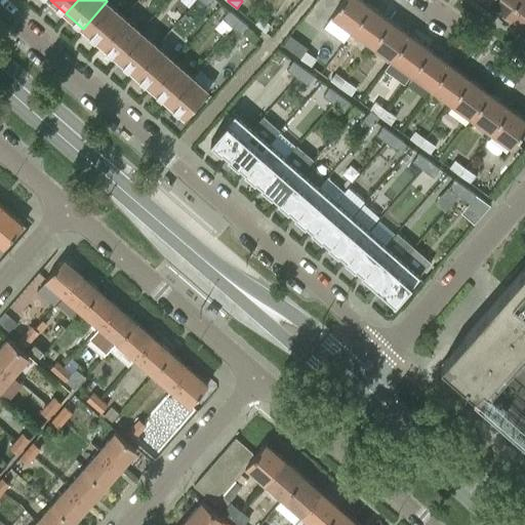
[(363,0),(342,0),(332,14),(353,30),(371,5),(363,0)]
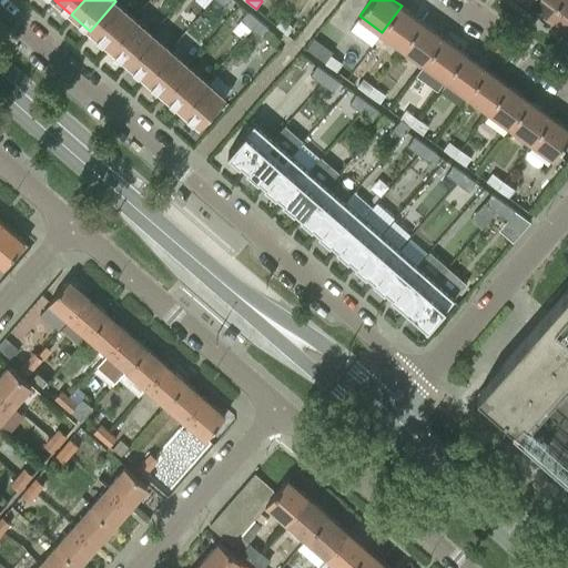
[(527,0),(527,1),(548,17),(560,0),(527,0)]
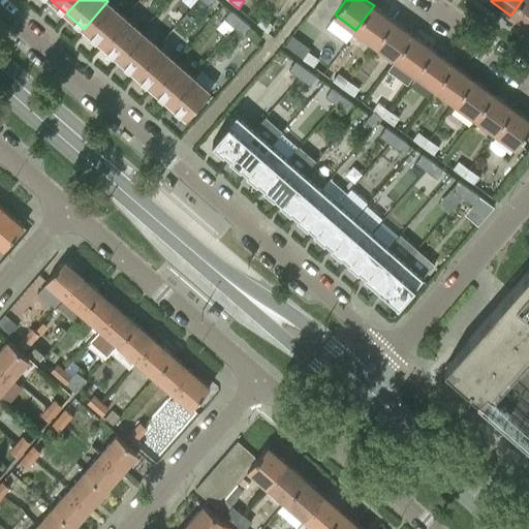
[(528,0),(522,0),(510,16),(528,29),(528,0)]
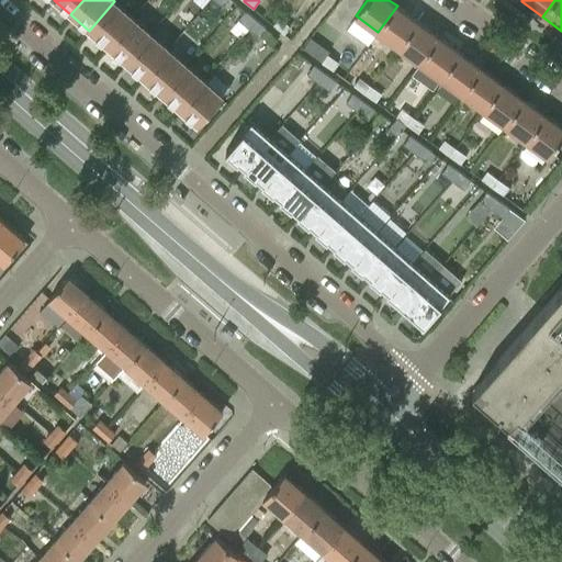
[(114,1),(89,31),(107,46),(133,17),(114,1)]
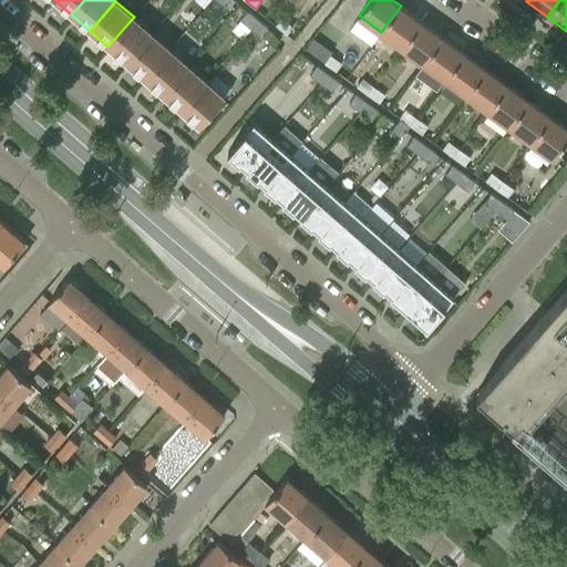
[(401,6),(381,32),(402,48),(422,21),(401,6)]
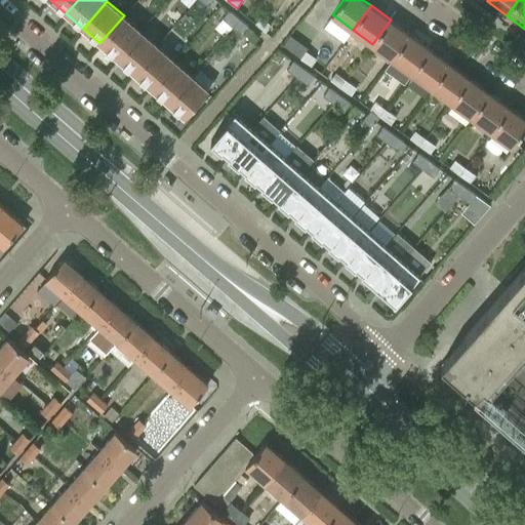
[(221,18),(232,27),(239,18),(229,10),(221,18)]
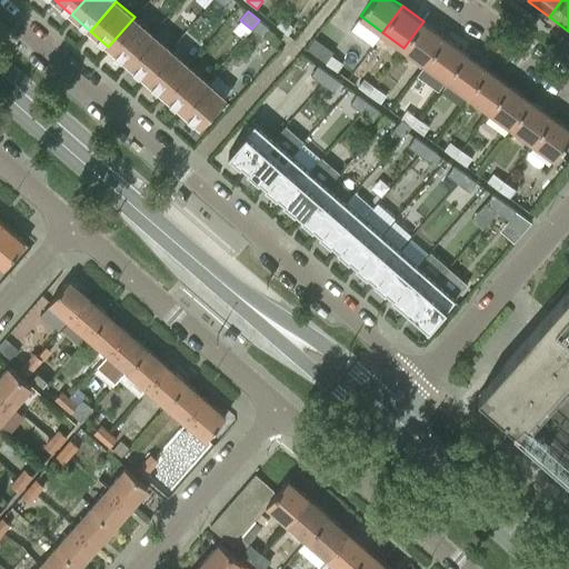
[(135,17),(108,47),(127,62),(152,32),(135,17)]
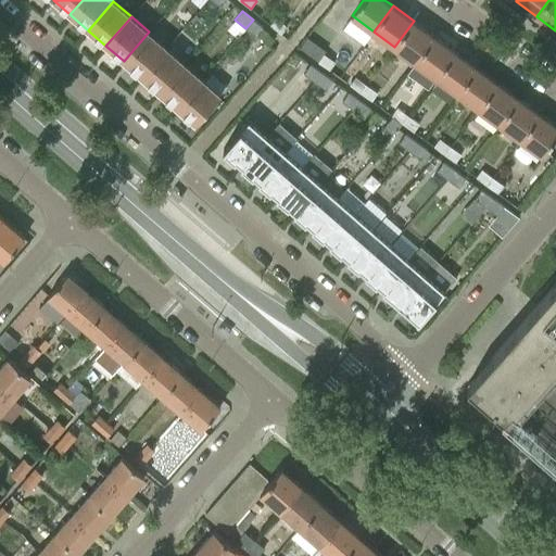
[(281,35),(288,26),(277,17),(270,25),(281,35)]
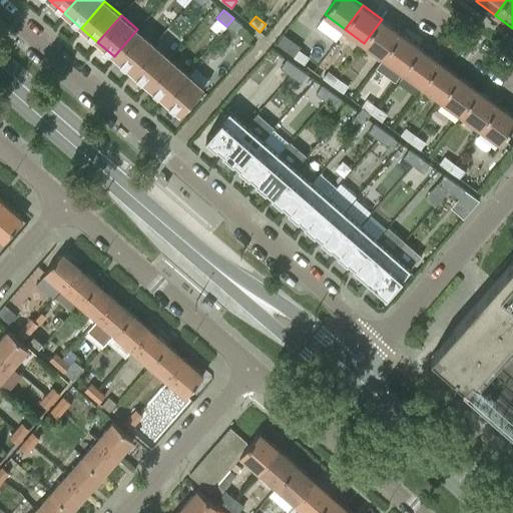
[(233,18),(226,26),(236,34),(243,26),(233,18)]
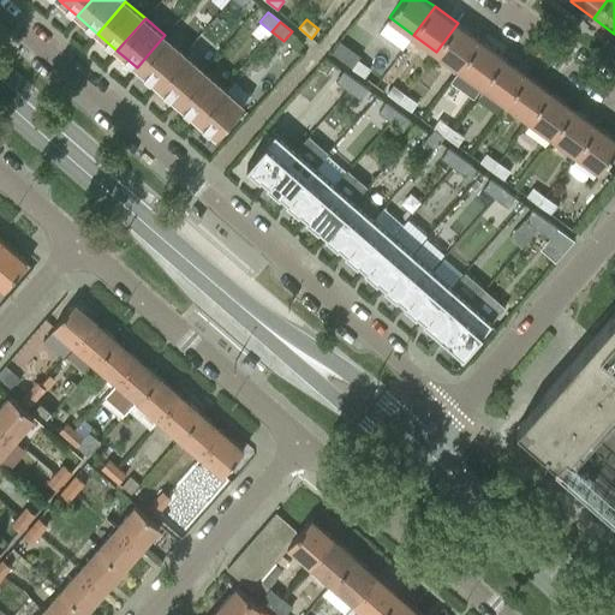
[(458,23),(436,52),(459,70),(481,41),(458,23)]
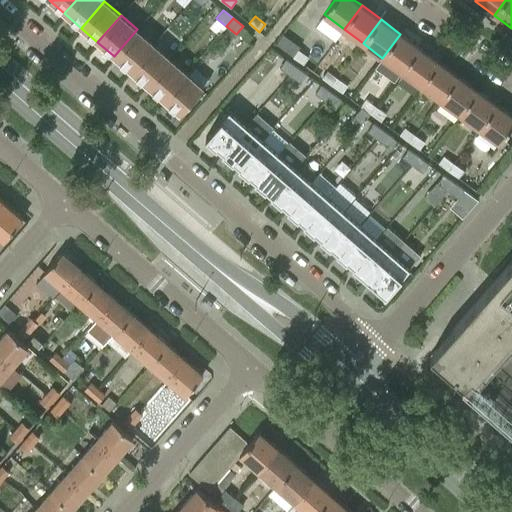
[(137,29),(114,56),(130,71),(154,44),(137,29)]
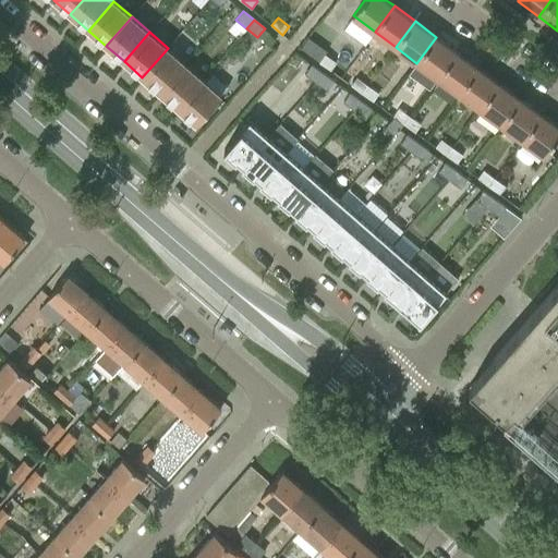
[(264,40),(270,45),(276,39),(269,34),(264,40)]
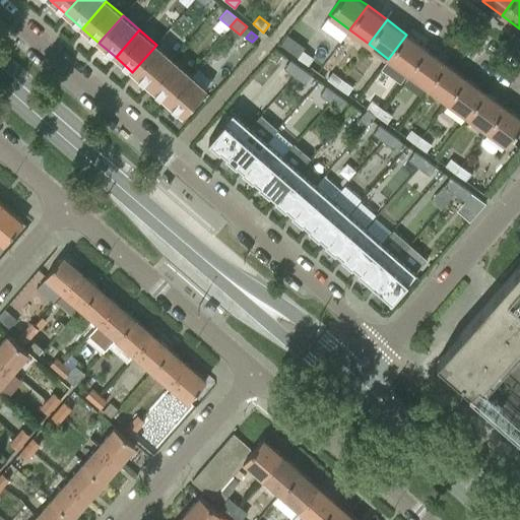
[(287,31),(280,42),(298,53),(306,44),(287,31)]
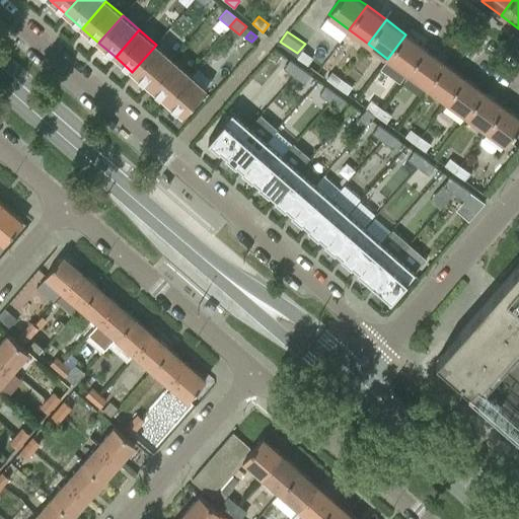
[(387,59),(380,69),(398,83),(406,72),(408,73),(426,49),(405,34),(387,59)]
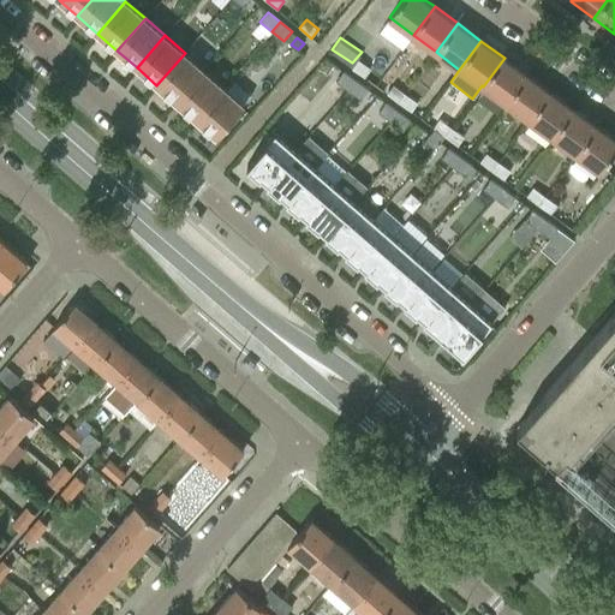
[(185,53),(156,85),(175,102),(204,70),(185,53)]
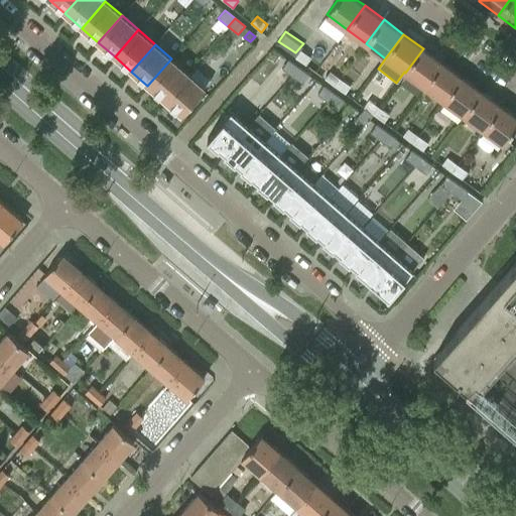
[(423,48),(405,73),(424,87),(442,62),(423,48)]
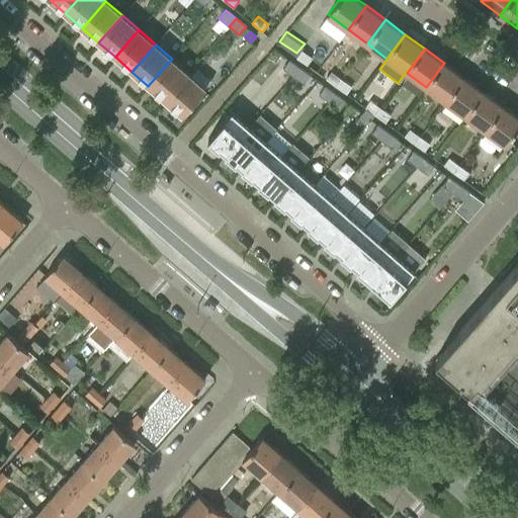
[(301,50),(295,58),(307,65),(313,57),(301,50)]
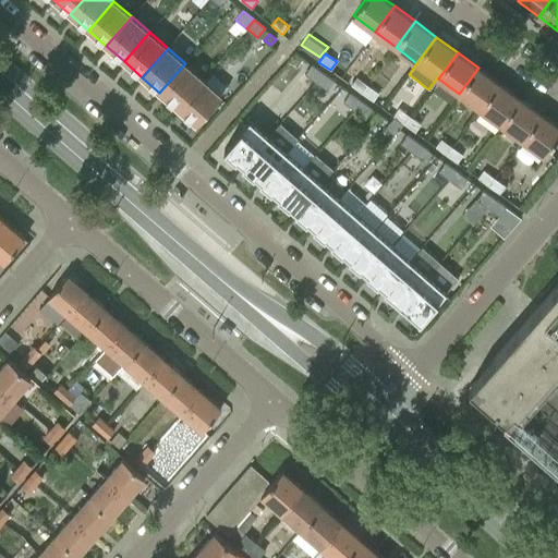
[(185,63),(159,93),(178,108),(203,79),(185,63)]
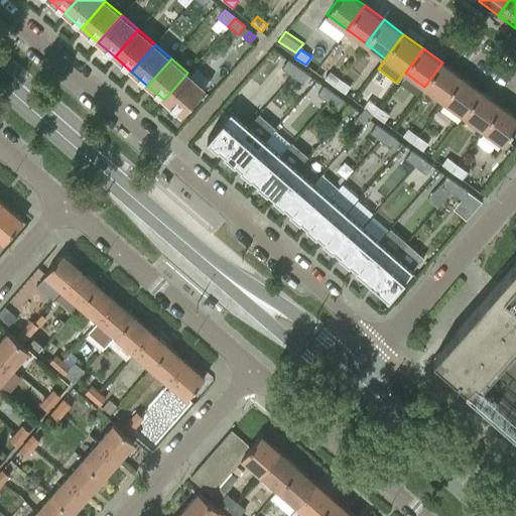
[(282,69),(292,76),(298,68),(288,59),(282,69)]
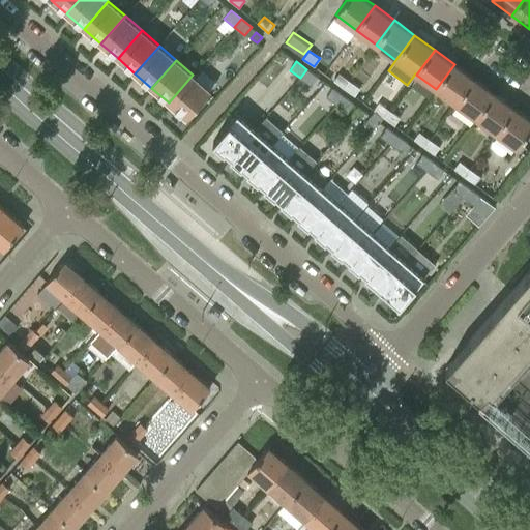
[(454,64),(436,89),(455,104),(474,79),(454,64)]
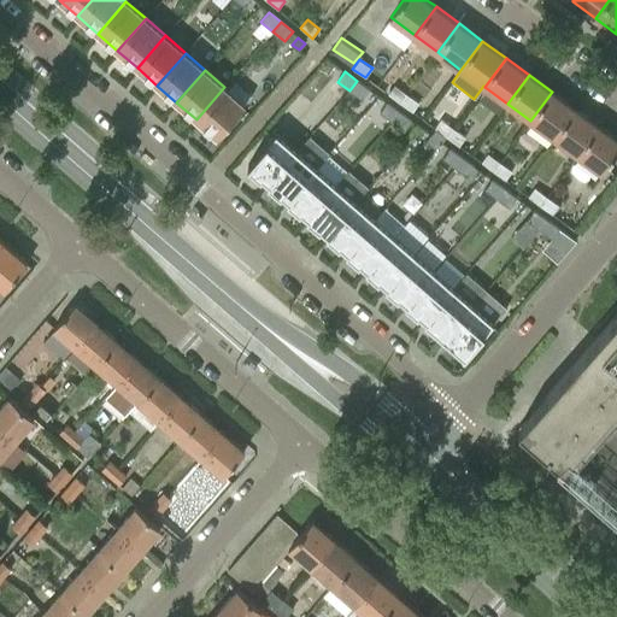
[(369,89),(357,81),(350,90),(362,100),(369,89)]
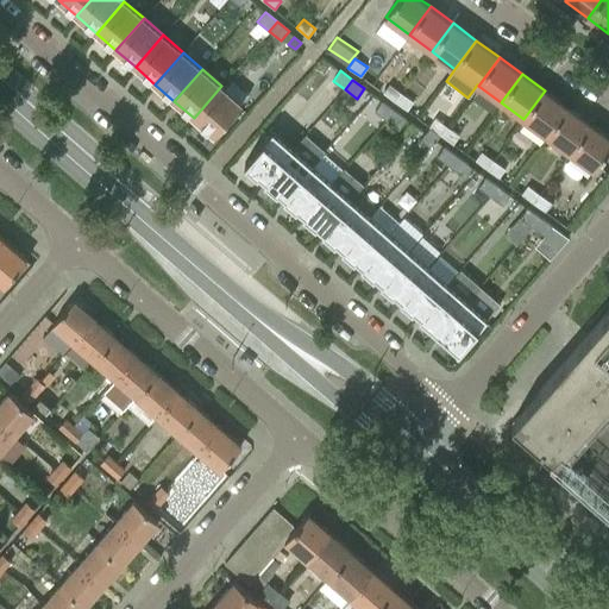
[(383,93),(395,102),(402,93),(389,85),(383,93)]
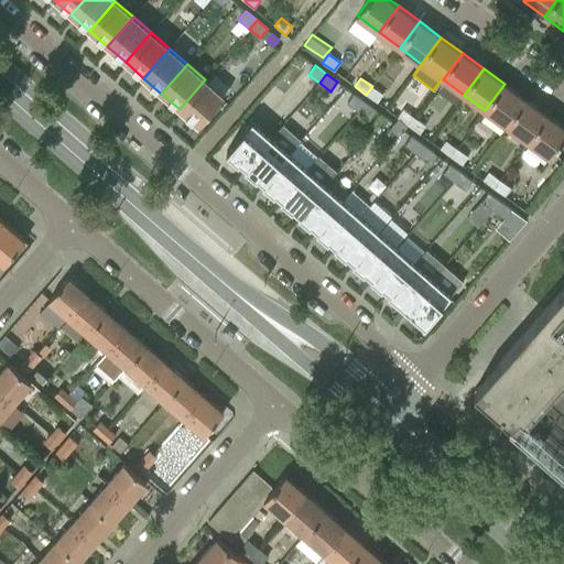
[(205,79),(180,109),(197,126),(224,96),(205,79)]
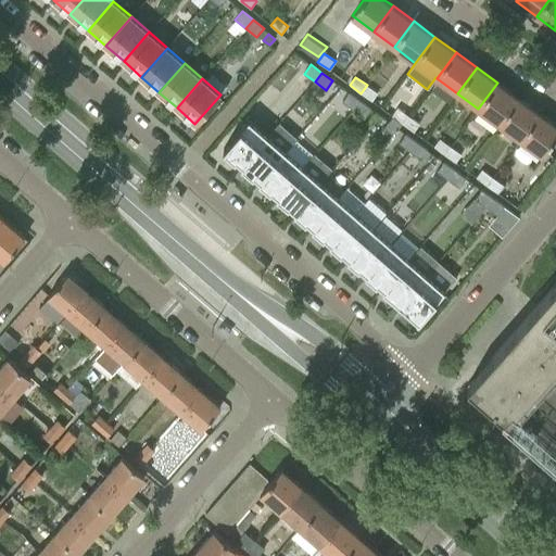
[(497,83),(478,109),(500,125),(519,99),(497,83)]
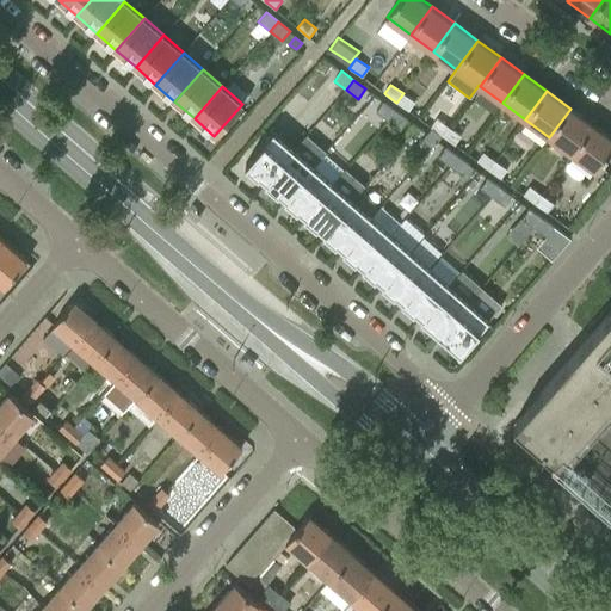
[(403,93),(396,103),(408,111),(415,102),(403,93)]
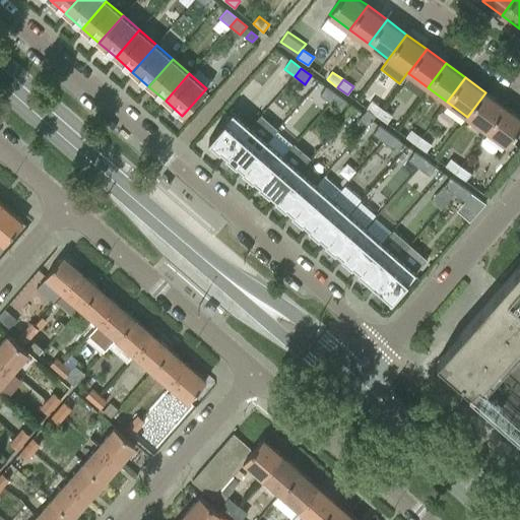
[(320,94),(330,103),(336,93),(326,86),(320,94)]
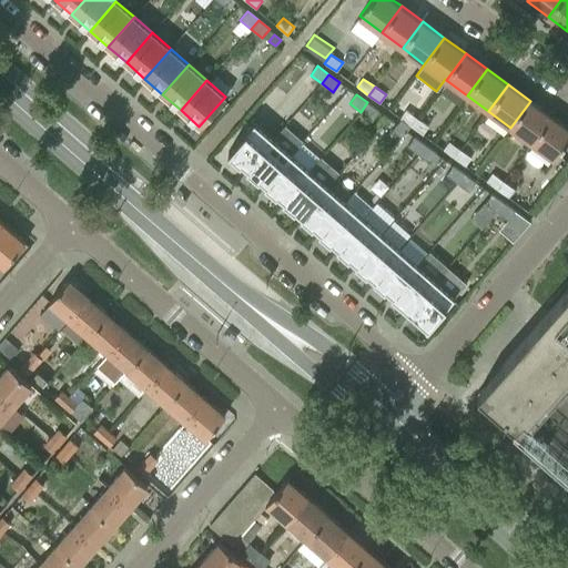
[(530,101),(510,128),(531,143),(551,117),(530,101)]
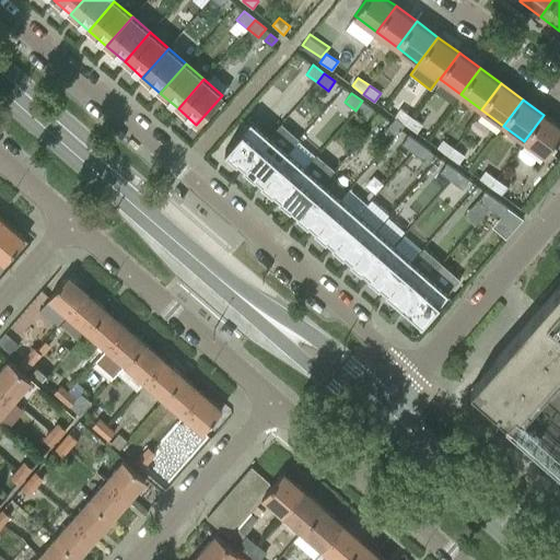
[(362,101),(356,111),(366,118),(374,109),(362,101)]
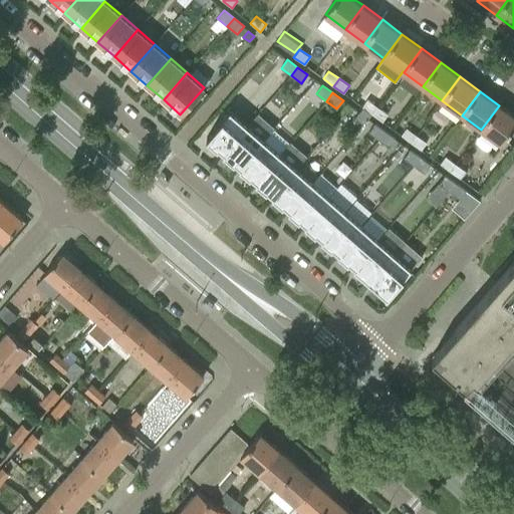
[(361,107),(372,115),(378,107),(367,99),(361,107)]
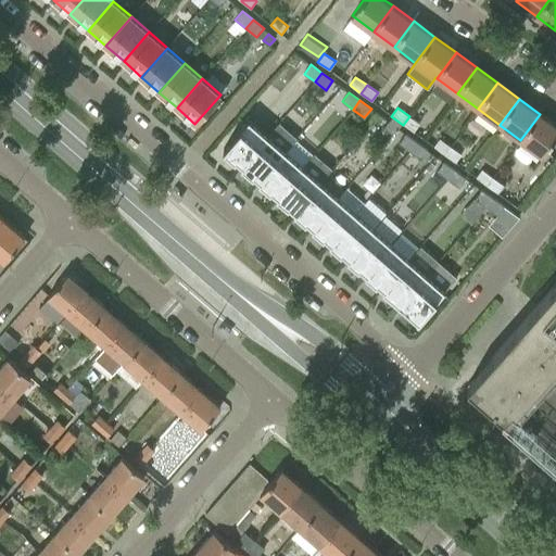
[(555,126),(540,114),(520,140),(542,156),(555,137),(555,126)]
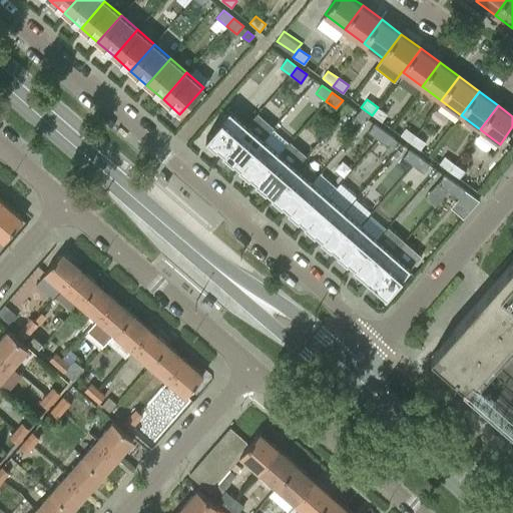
[(362,107),(354,118),(362,124),(370,113),(362,107)]
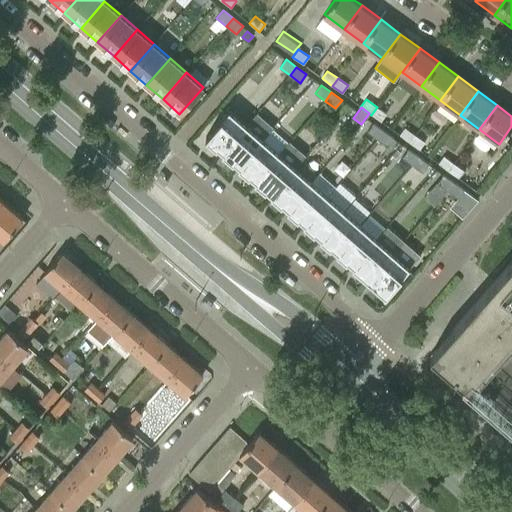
[(377,107),(371,115),(380,121),(386,113),(377,107)]
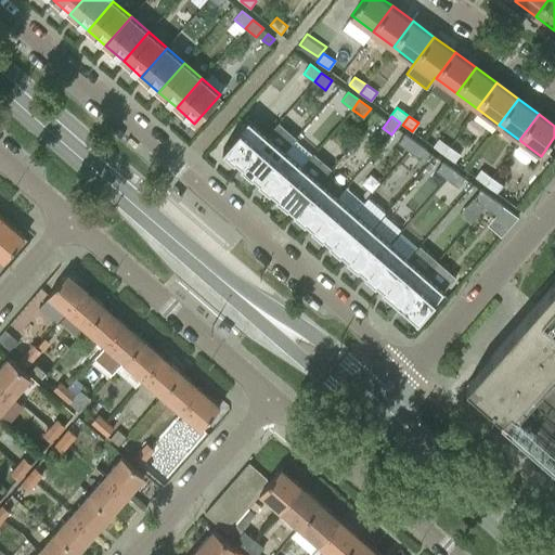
[(241,164),(266,134),(248,119),(223,147),(241,164)]
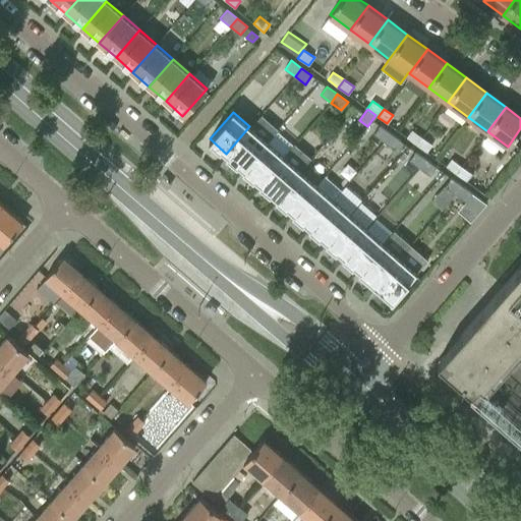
[(411,129),(406,137),(416,145),(422,137),(431,124),(421,116),(411,129)]
